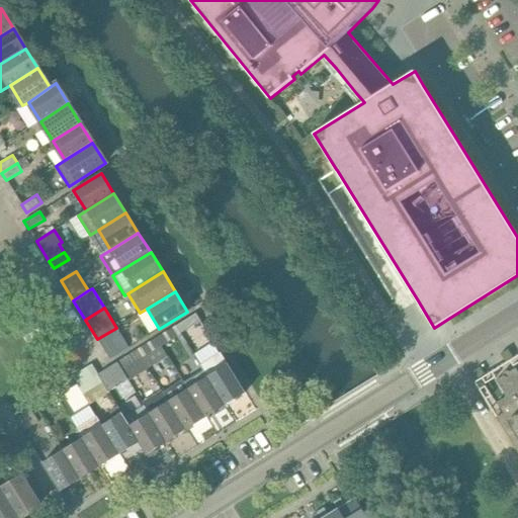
[(195,314),(175,326),(180,334),(200,322),(195,314)]
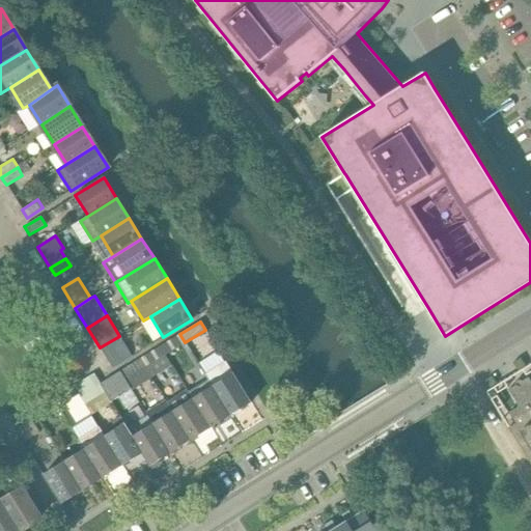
[(119,336),(100,347),(113,368),(132,357),(119,336)]
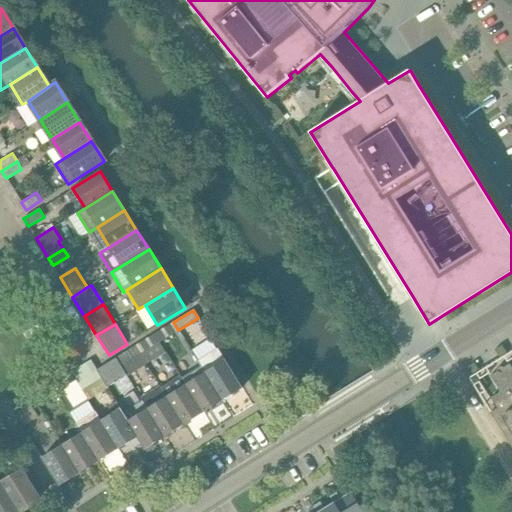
[(169,325),(154,334),(159,342),(174,332),(169,325)]
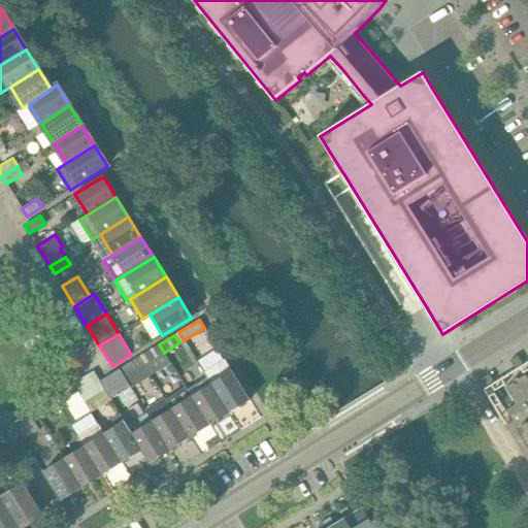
[(159,344),(142,355),(147,362),(164,353),(159,344)]
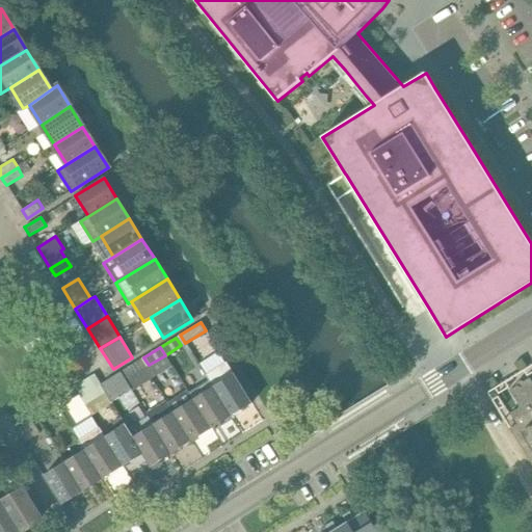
[(132,390),(152,377),(140,360),(121,371),(132,390)]
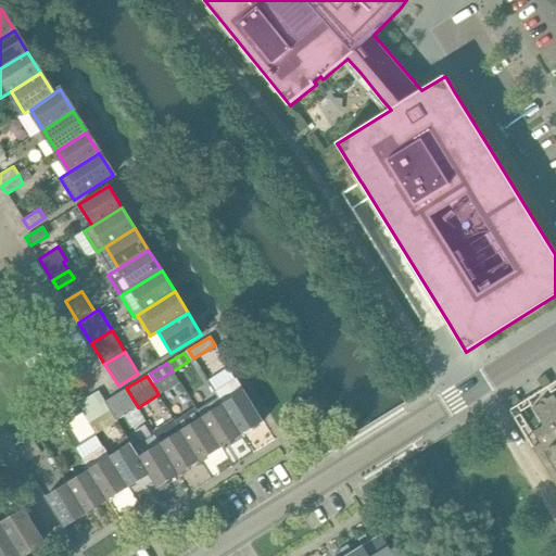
[(236,379),(215,392),(218,397),(223,404),(241,434),(263,420),(241,388),(236,379)]
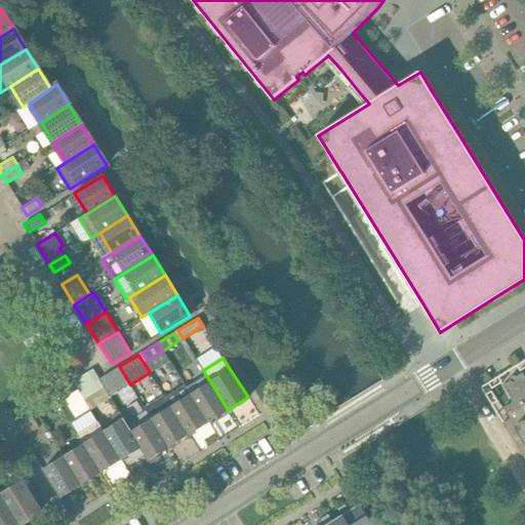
[(119,366),(98,379),(104,388),(110,397),(130,385),(119,366)]
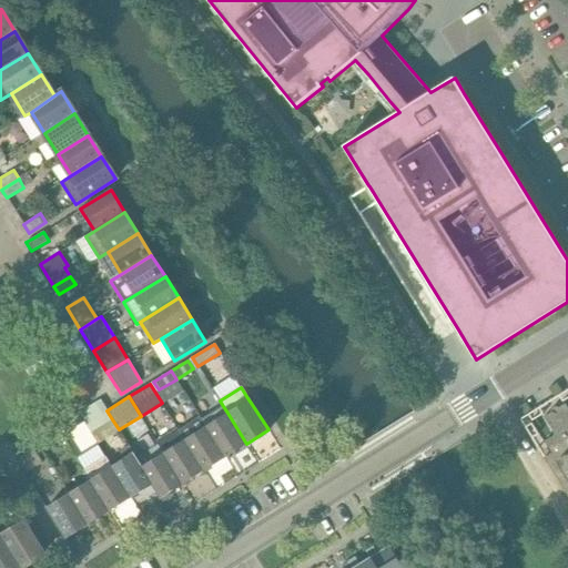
[(112,419),(107,411),(100,399),(79,413),(91,434),(112,419)]
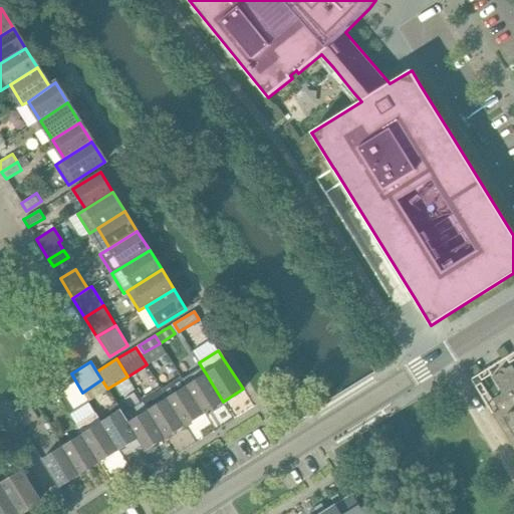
[(492,414),(493,415),(513,449),(513,368),(511,364),(492,376),(501,392),(501,395),(493,400),(499,409),(492,414)]
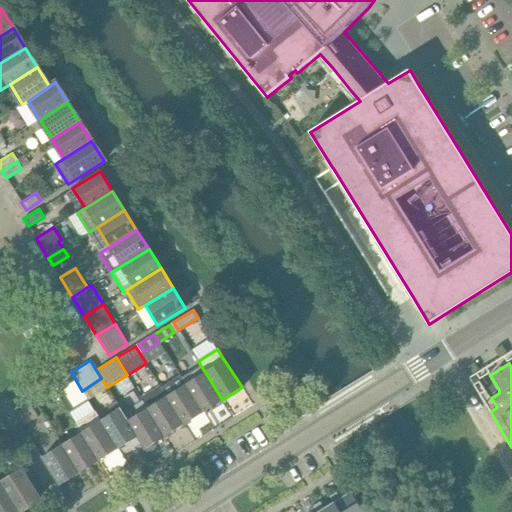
[(182,378),(185,384),(203,412),(222,400),(205,372),(201,366),(182,378)]
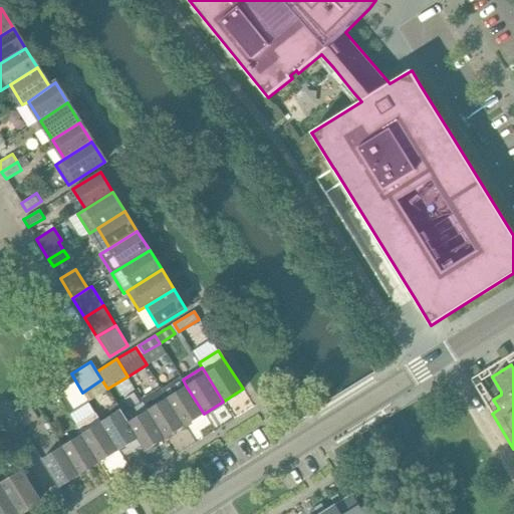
[(66,376),(51,387),(56,394),(71,384),(66,376)]
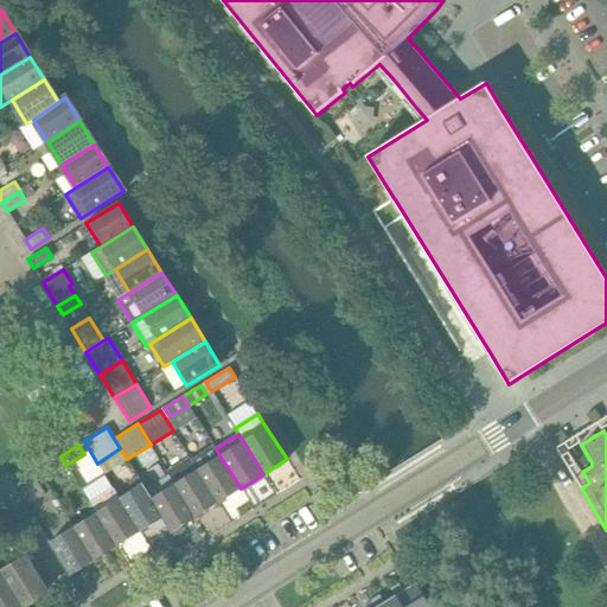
[(197,471),(217,503),(241,489),(219,455),(197,471)]
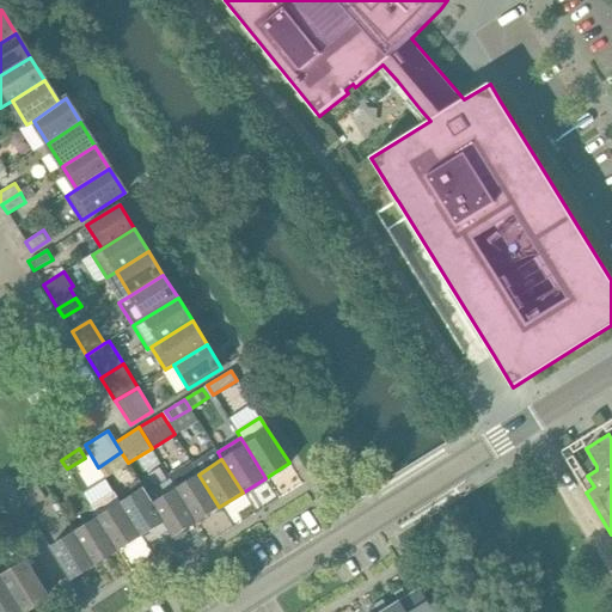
[(61,460),(42,471),(48,481),(67,469),(61,460)]
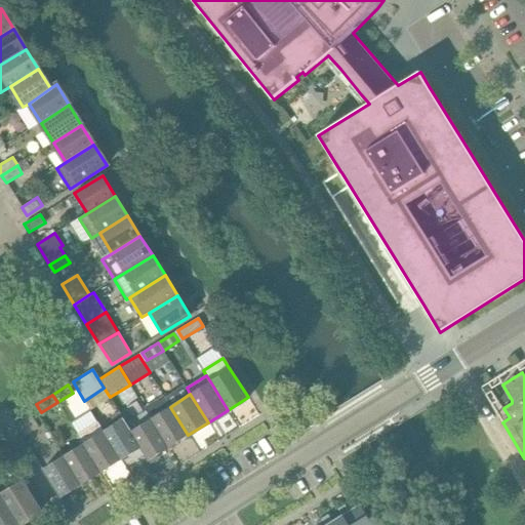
[(170,407),(151,418),(168,447),(188,435),(170,407)]
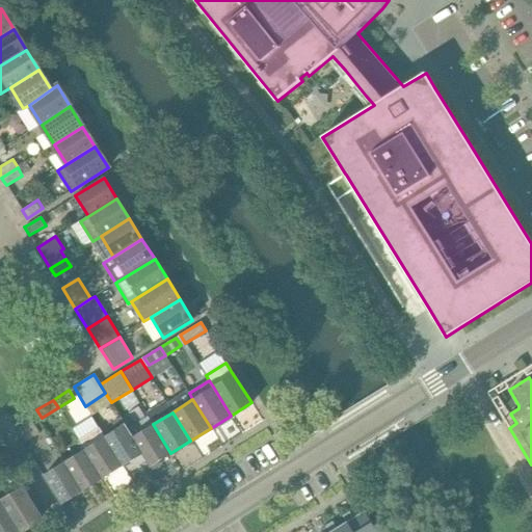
[(40,432),(28,416),(12,425),(23,443),(40,432)]
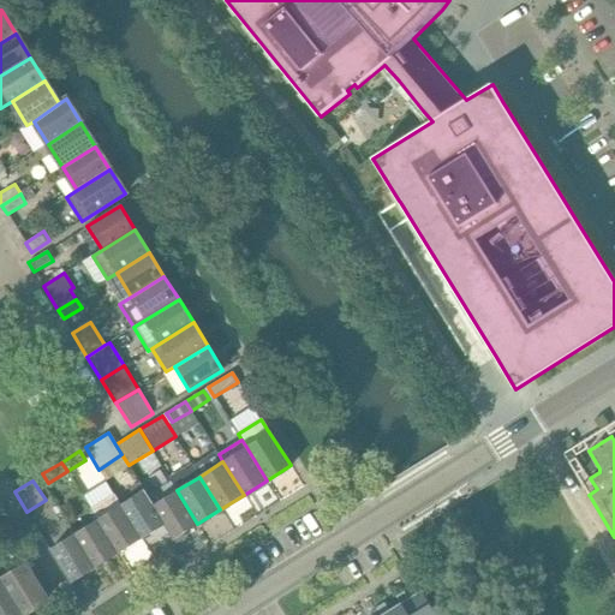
[(135,497),(120,506),(141,539),(163,525),(148,497),(139,483),(130,490),(135,497)]
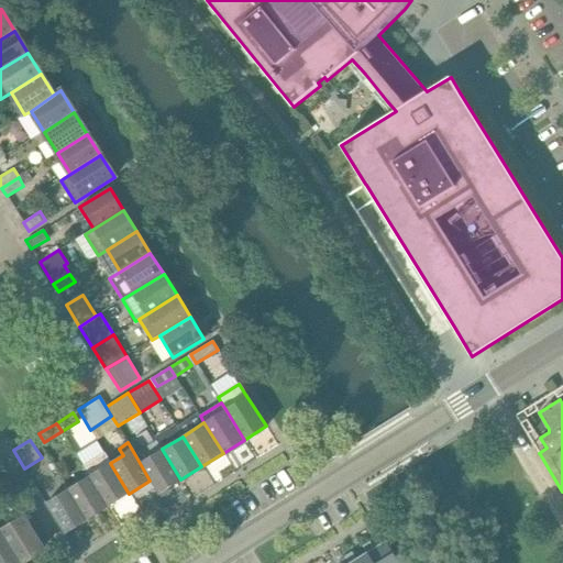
[(157,442),(135,455),(150,481),(158,494),(180,479),(162,449),(157,442)]
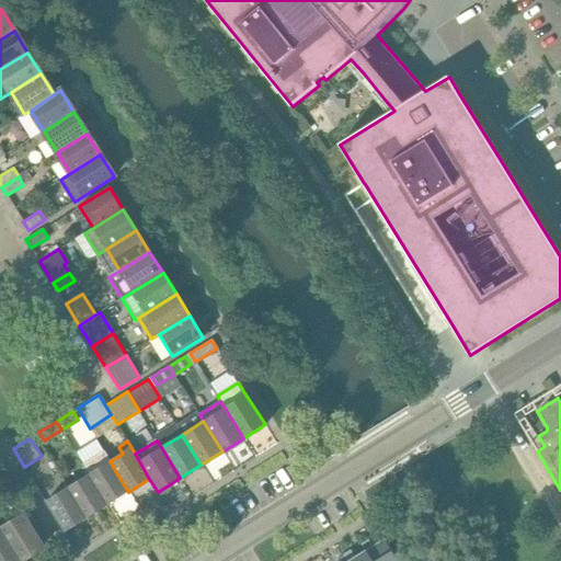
[(104,451),(82,465),(89,474),(107,505),(128,492),(110,461),(104,451)]
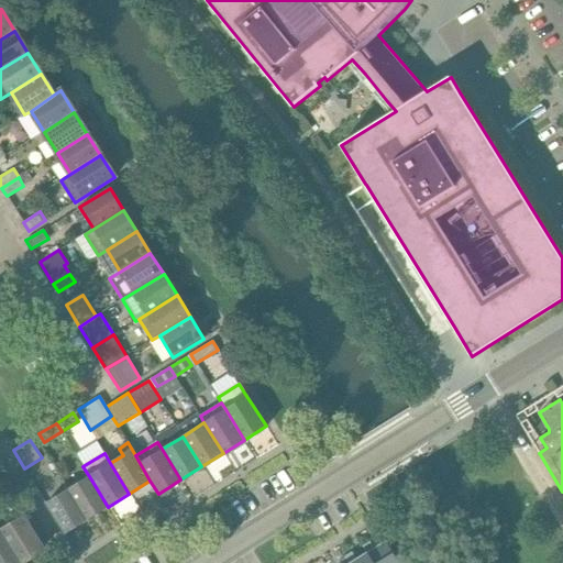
[(108,507),(89,476),(67,489),(87,520),(108,507)]
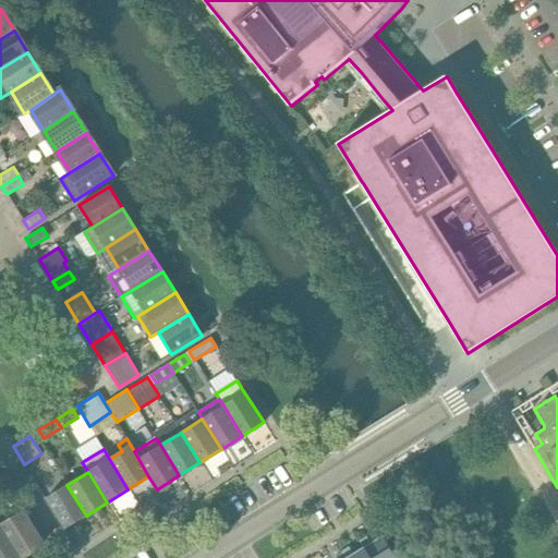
[(86,516),(67,485),(46,499),(64,529),(86,516)]
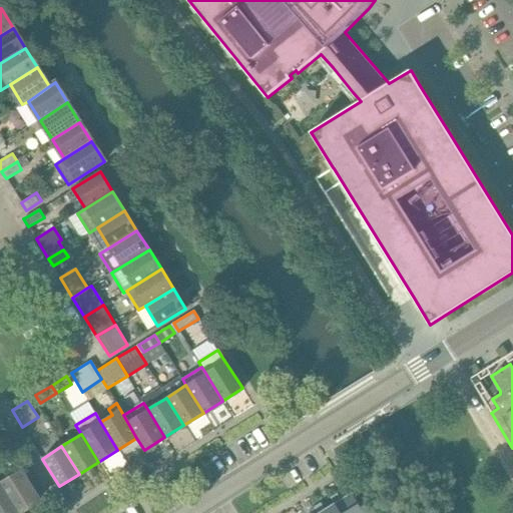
[(2,484),(19,512),(39,499),(22,472),(2,484)]
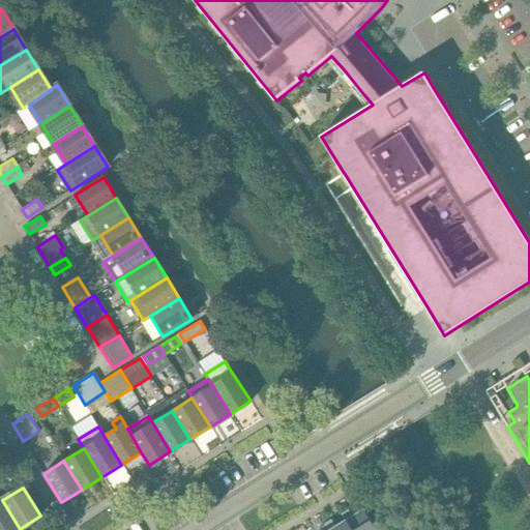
[(0,501),(0,529),(17,529),(20,529),(2,500),(0,501)]
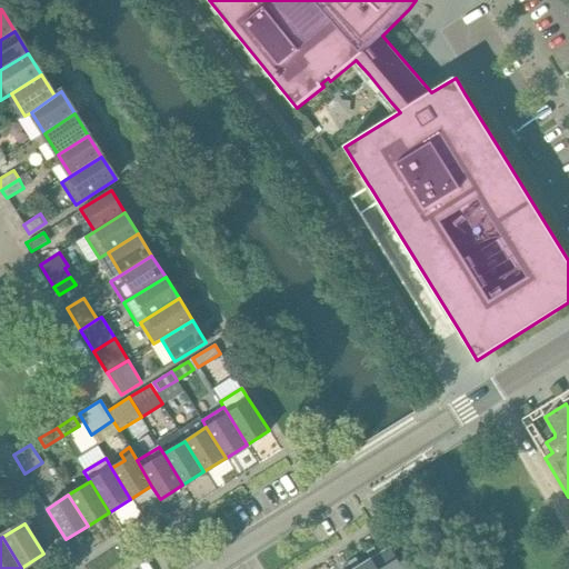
[(373,548),(367,552),(371,560),(377,568),(403,568),(391,548),(379,556),(373,548)]
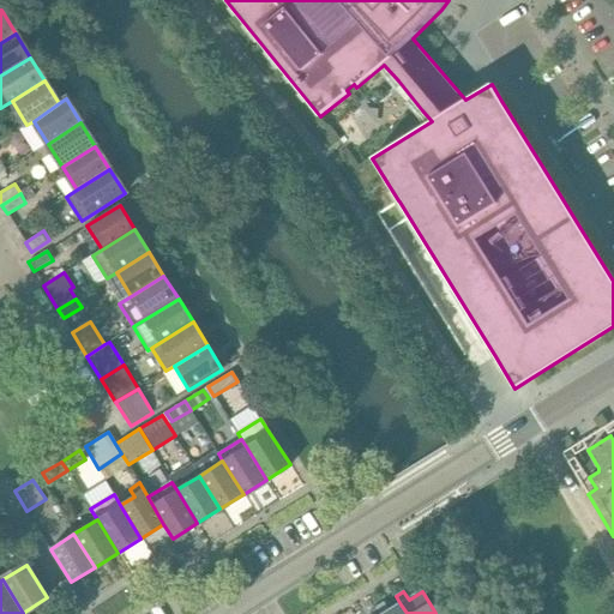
[(380,613),(407,613),(401,605),(389,612),(384,603),(377,607),(380,613)]
